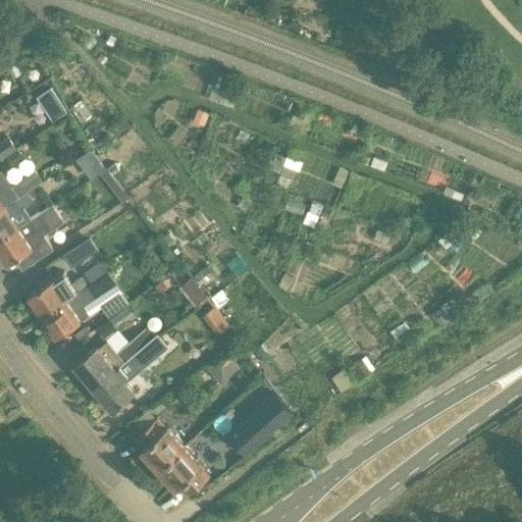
[(53,118),(67,110),(52,85),(38,93),(53,118)]
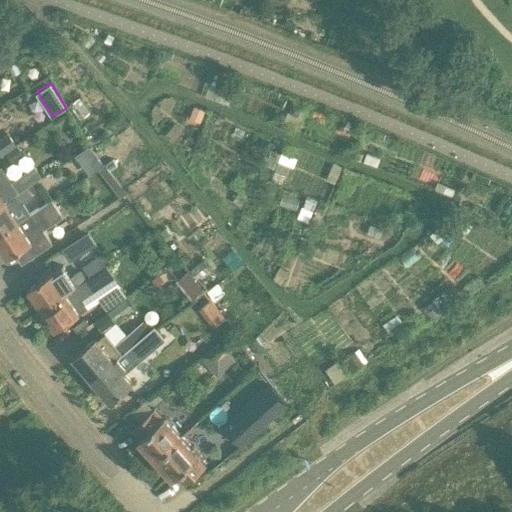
[(296,118),(301,108),(291,104),(289,109),(290,115),(296,118)]
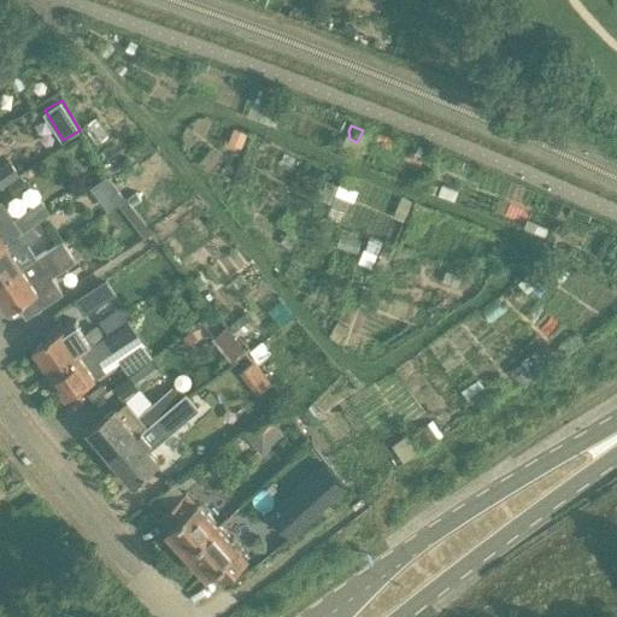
[(0,187),(19,175),(10,159),(0,165),(0,187)]
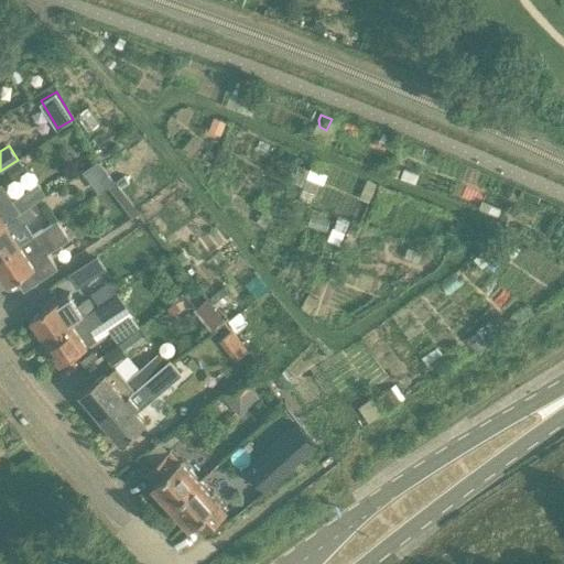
[(100,158),(84,169),(99,191),(116,181),(100,158)]
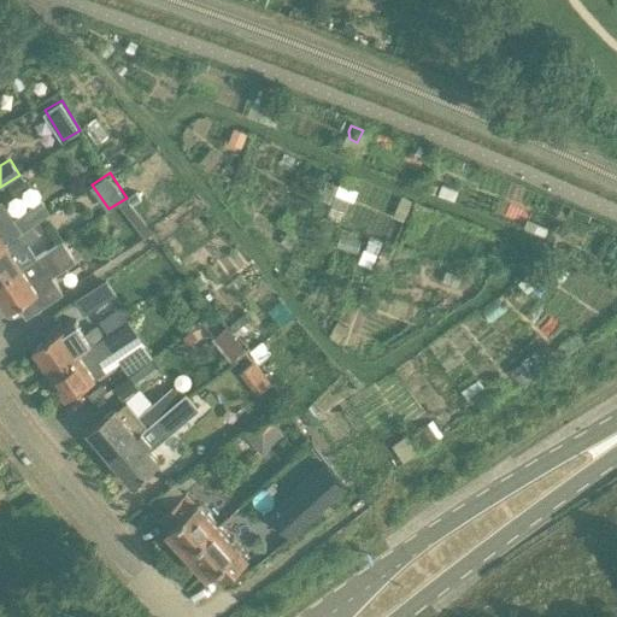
[(21,176),(9,184),(15,194),(28,186),(21,176)]
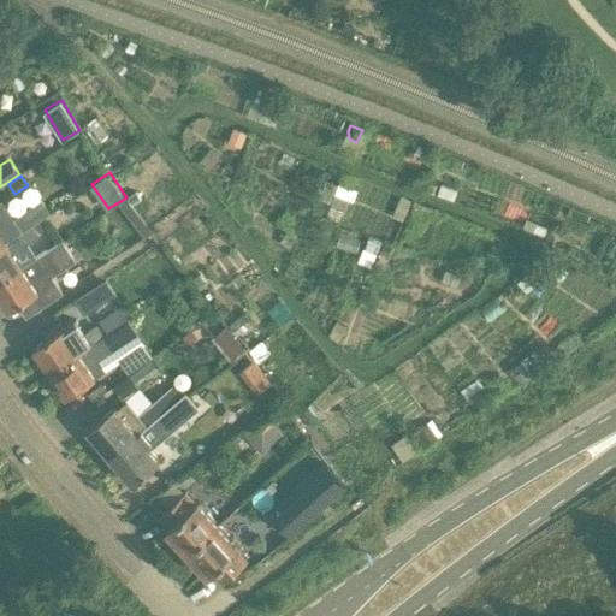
[(317,203),(329,208),(337,188),(325,183),(317,203)]
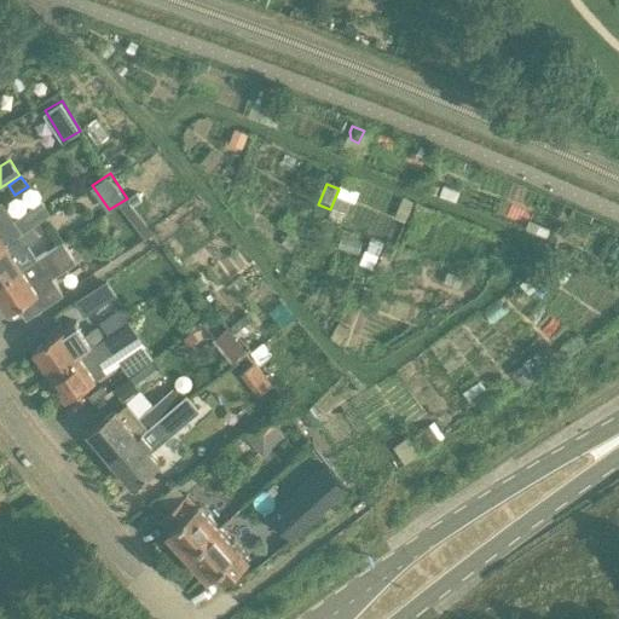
[(128,198),(133,204),(142,200),(137,192),(128,198)]
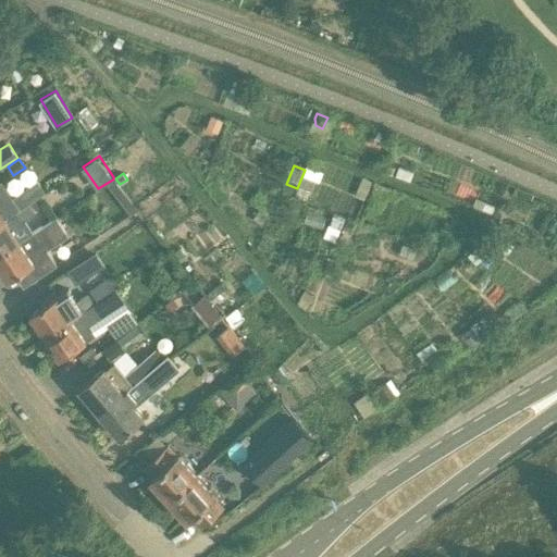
[(0,222),(20,210),(0,180),(0,222)]
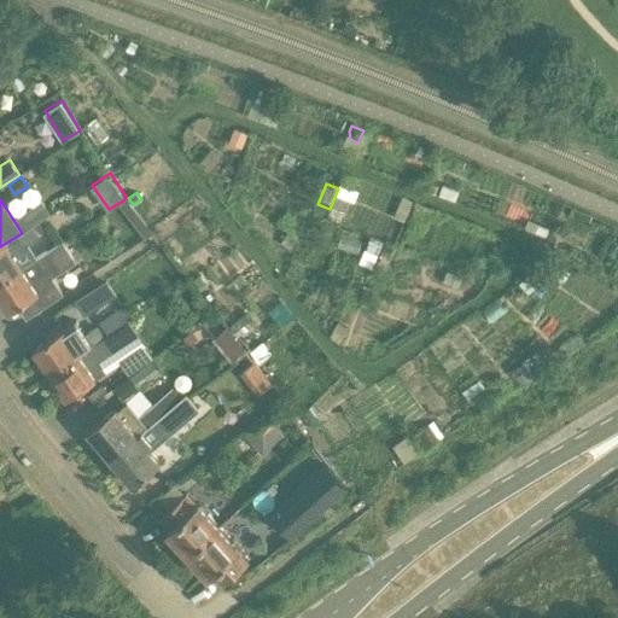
[(42,221),(34,227),(39,233),(46,227),(42,221)]
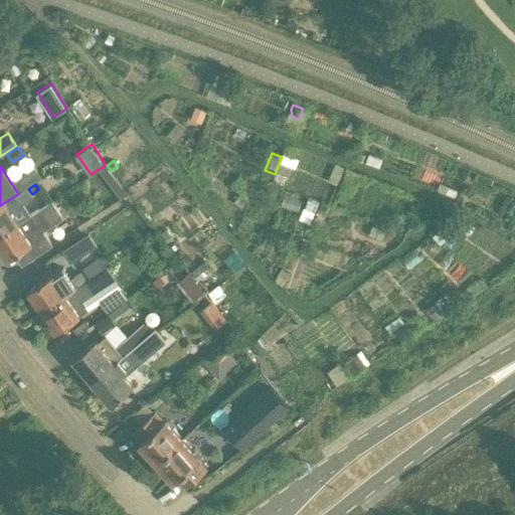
[(32,198),(25,189),(18,194),(0,205),(0,234),(37,210),(30,200),(32,198)]
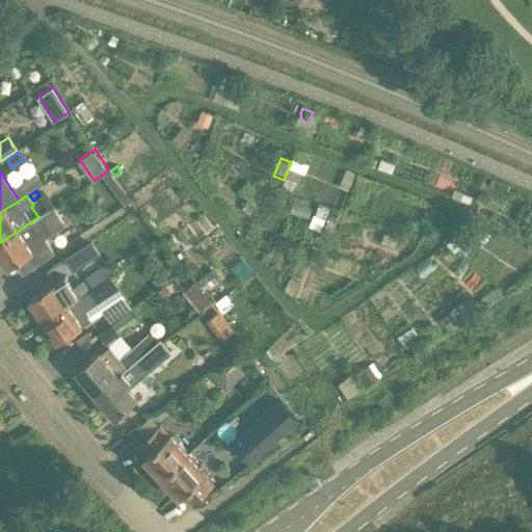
[(329,210),(318,205),(307,231),(317,236),(329,210)]
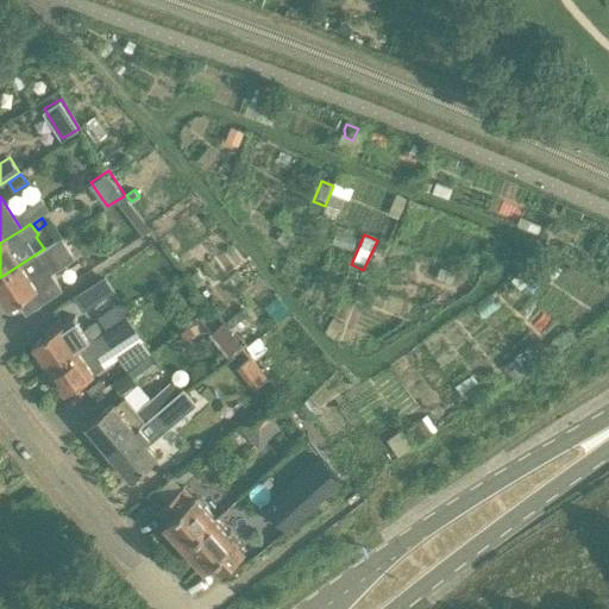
[(44,249),(0,277),(0,292),(10,306),(19,300),(27,312),(63,288),(52,272),(58,269),(69,261),(75,257),(62,237),(44,249)]
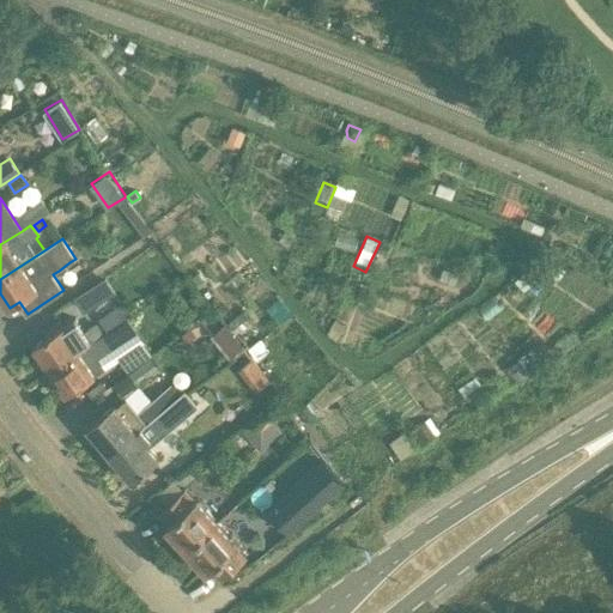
[(84,311),(104,298),(95,284),(74,298),(84,311)]
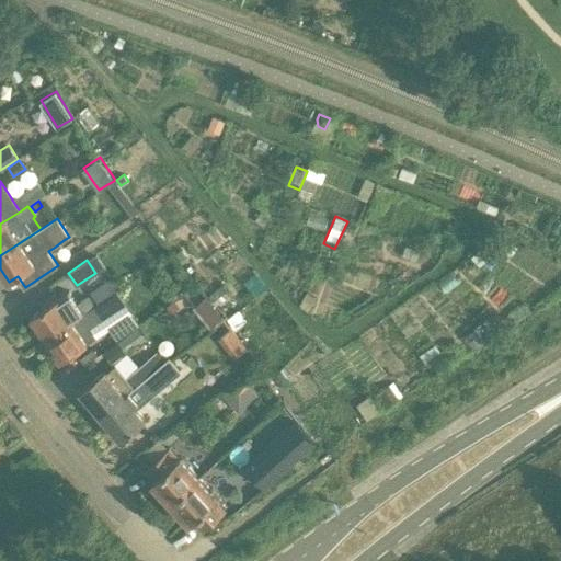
[(69,290),(59,297),(58,298),(54,293),(42,301),(45,307),(31,316),(46,339),(80,316),(72,306),(77,302),(69,290)]
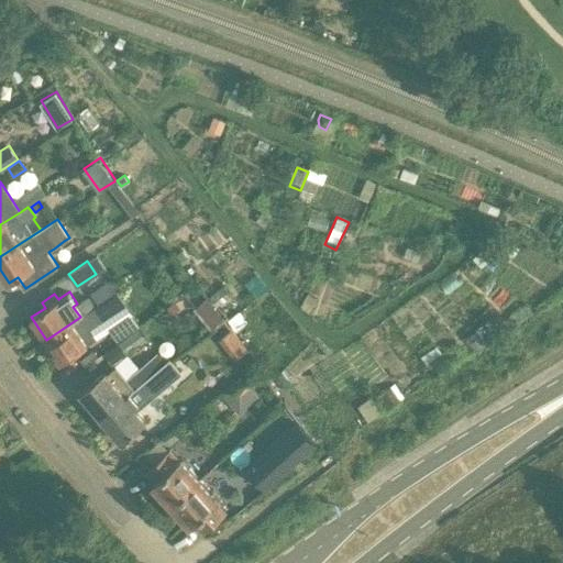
[(46,340),(61,362),(96,339),(89,329),(92,327),(90,323),(99,318),(86,298),(77,304),(73,307),(80,317),(46,340)]
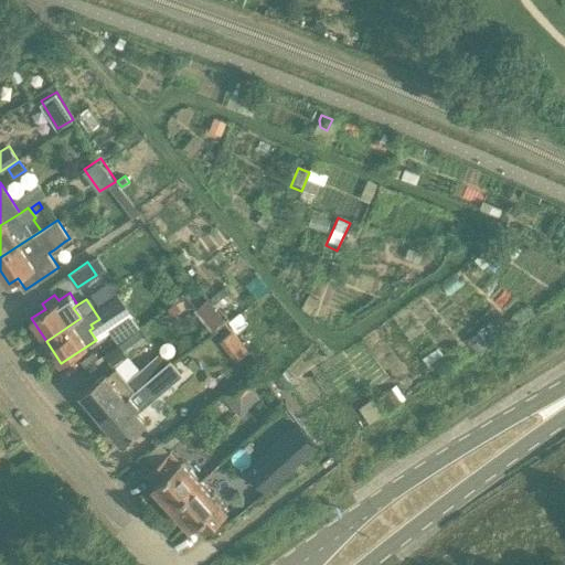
[(194,310),(211,330),(223,321),(224,320),(208,299),(205,300),(194,310)]
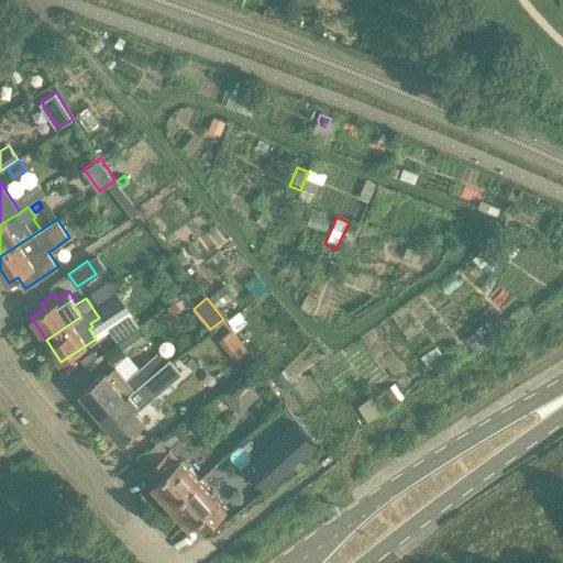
[(148,338),(140,326),(118,342),(127,354),(148,338)]
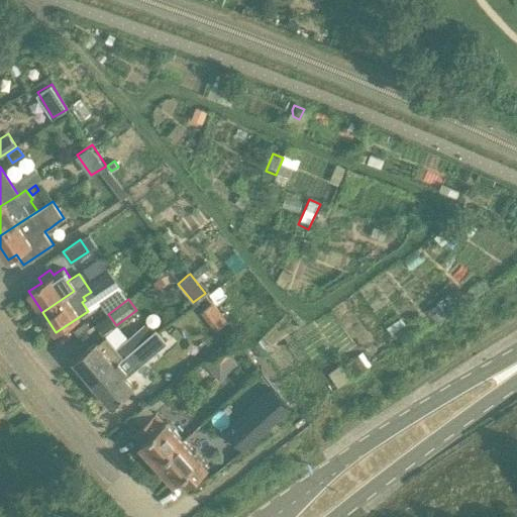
[(212,301),(201,309),(215,328),(226,320),(212,301)]
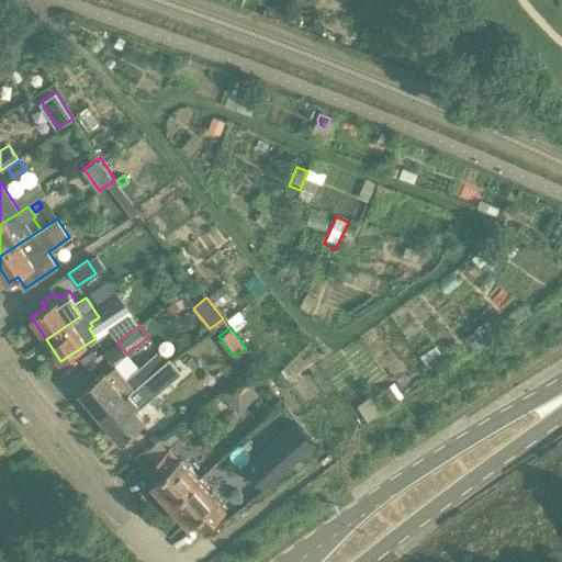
[(465,338),(473,350),(485,341),(476,329),(465,338)]
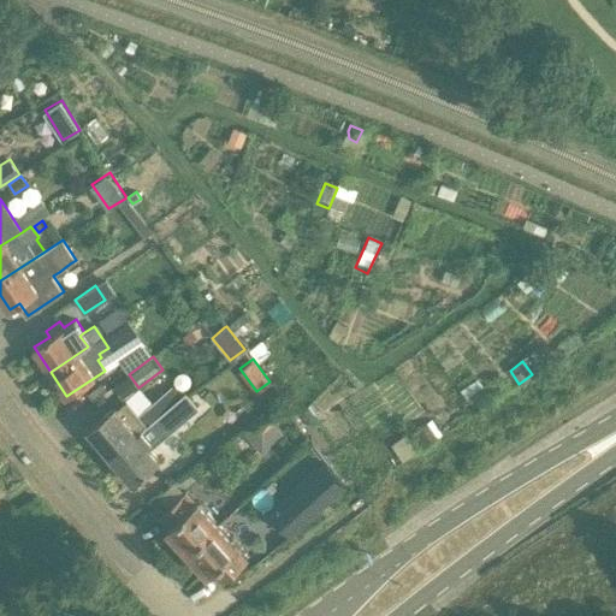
[(93,400),(106,389),(101,383),(88,394),(93,400)]
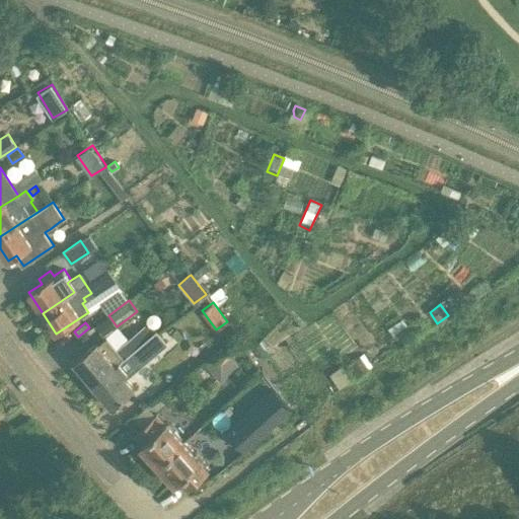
[(97,341),(73,361),(92,384),(139,345),(132,336),(122,345),(109,356),(97,341)]
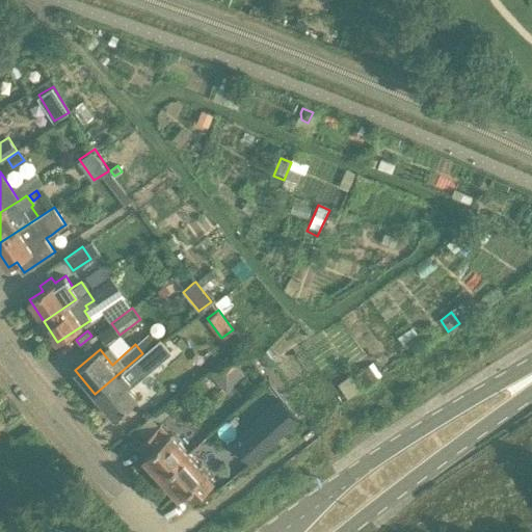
[(219,364),(227,372),(246,355),(239,347),(219,364)]
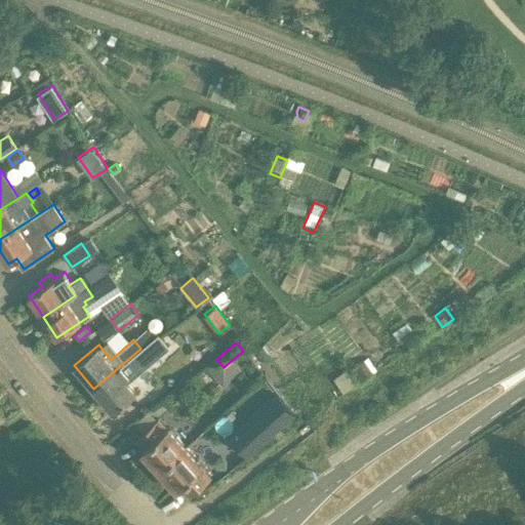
[(256,353),(265,363),(272,357),(264,348),(256,353)]
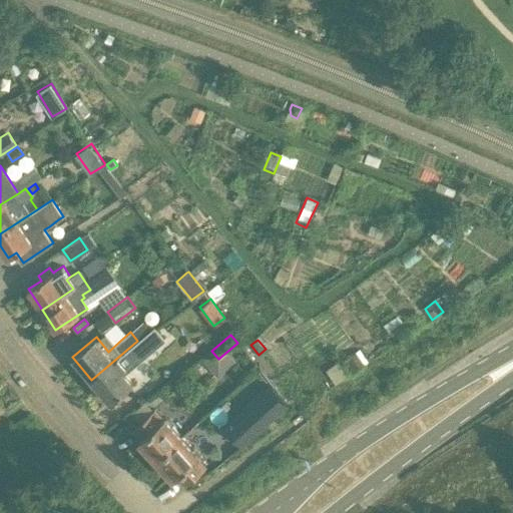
[(134,383),(123,369),(139,357),(138,355),(144,350),(137,341),(91,380),(105,397),(110,403),(134,383)]
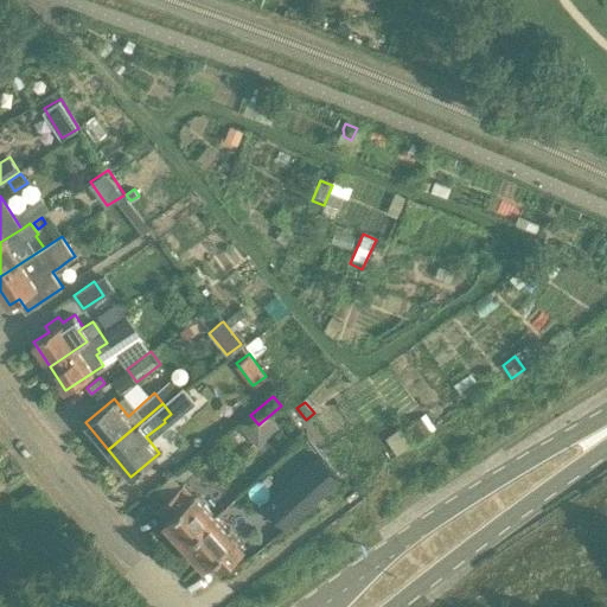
[(408,428),(417,441),(430,433),(421,419),(408,428)]
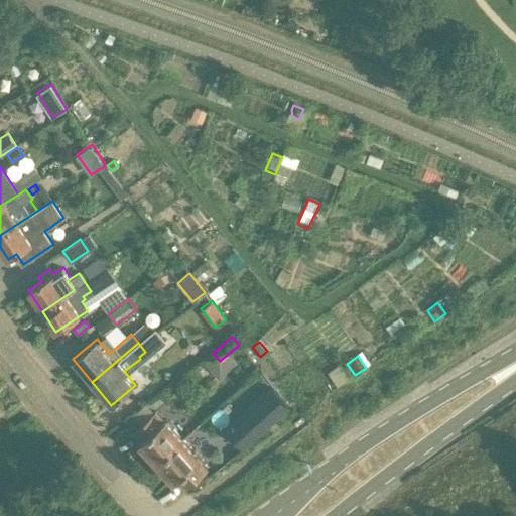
[(272,388),(239,418),(227,429),(243,447),(255,436),(288,406),(272,388)]
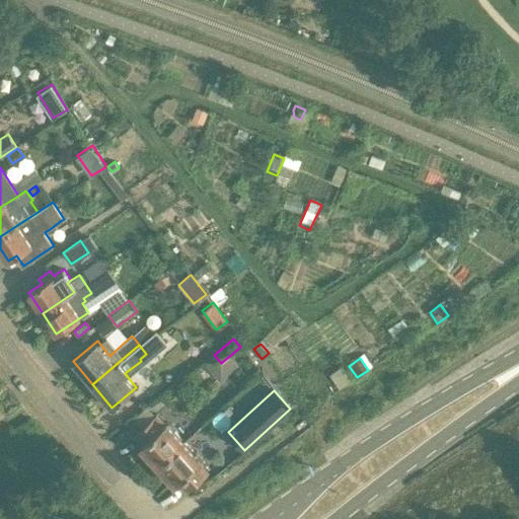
[(138,447),(156,466),(186,441),(167,421),(164,424),(156,414),(134,434),(142,443),(138,447)]
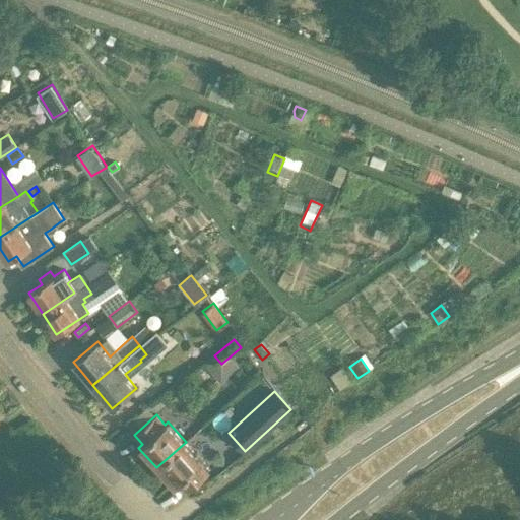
[(203,461),(186,442),(156,467),(175,488),(179,484),(186,494),(209,472),(201,463),(203,461)]
